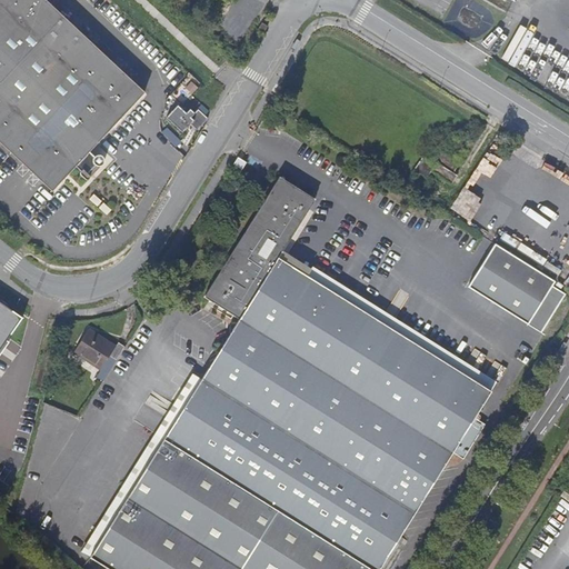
[(0,0),(0,140),(52,190),(60,182),(76,166),(82,171),(81,172),(82,175),(83,177),(86,178),(88,177),(89,176),(89,173),(88,172),(96,165),(98,166),(100,166),(102,165),(105,162),(105,160),(105,159),(103,157),(101,156),(99,156),(98,156),(97,156),(95,157),(89,151),(99,141),(145,92),(45,0),(0,0)]
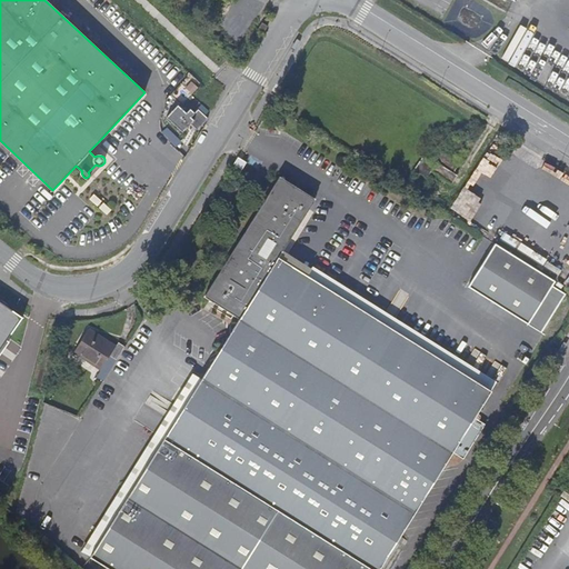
[(205,117),(209,112),(202,106),(196,115),(191,110),(187,113),(178,107),(167,119),(183,133),(195,122),(201,128),(208,120),(205,117)]
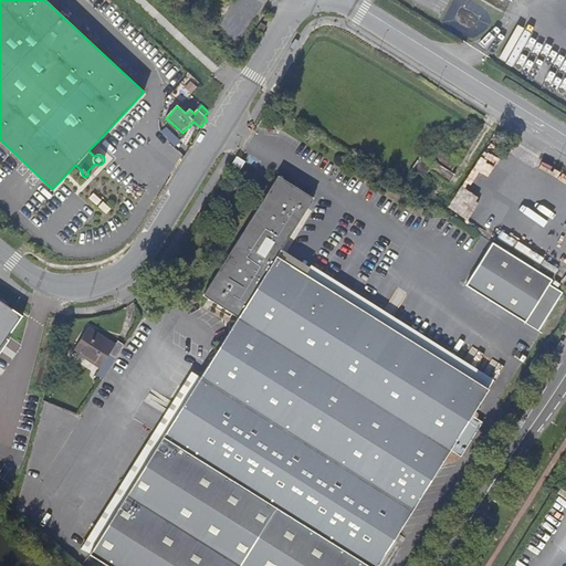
[(278,117),(281,111),(275,107),(271,113),(278,117)]
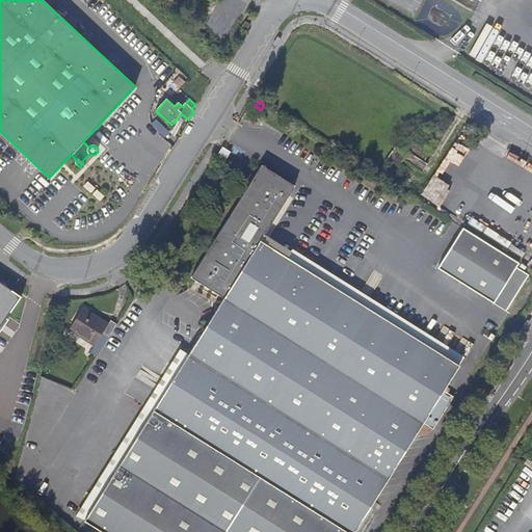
[(423,162),(429,153),(411,140),(405,150),(408,152),(406,154),(403,159),(422,171),(427,164),(423,162)]
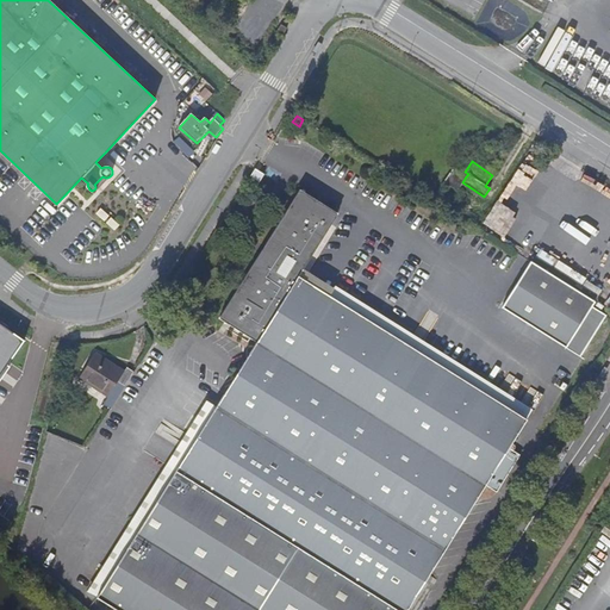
[(266,175),(255,169),(250,178),(260,182),(266,175)]
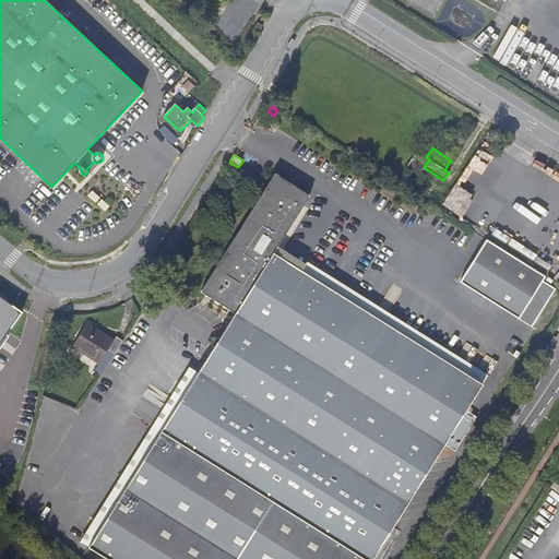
[(198,372),(162,430),(158,437),(90,546),(110,558),(371,558),(443,443),(455,450),(476,417),(465,409),(480,385),(300,273),(271,256),(277,246),(309,195),(275,174),(202,292),(236,312),(198,372)]
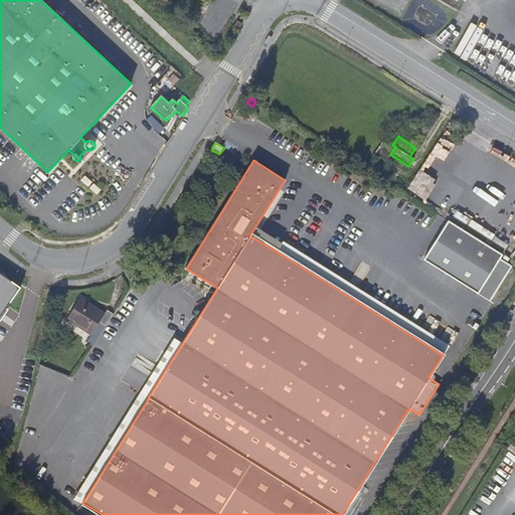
[(439,228),(442,223),(430,215),(425,220),(439,228)]
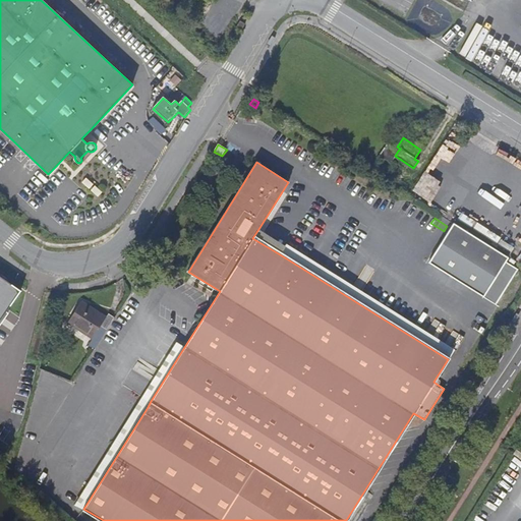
[(506,261),(508,257),(453,223),(428,262),(496,303),(518,269),(506,261)]
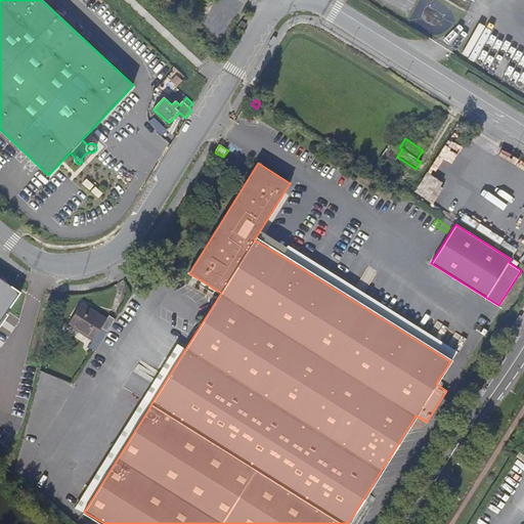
[(288,248),(260,230),(254,239),(281,256),(288,248)]
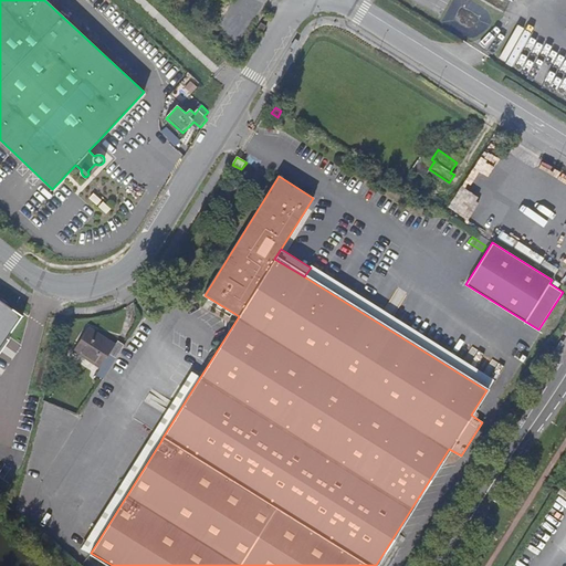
[(311,265),(311,268),(304,276),(486,390),(493,379),(311,265)]
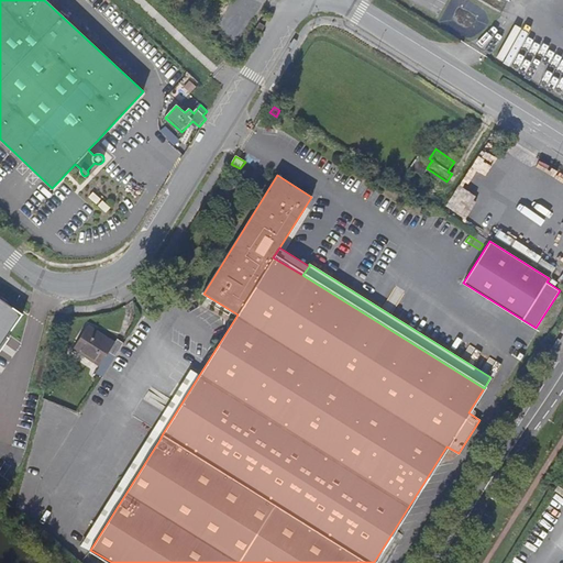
[(0,346),(22,315),(0,298),(0,346)]
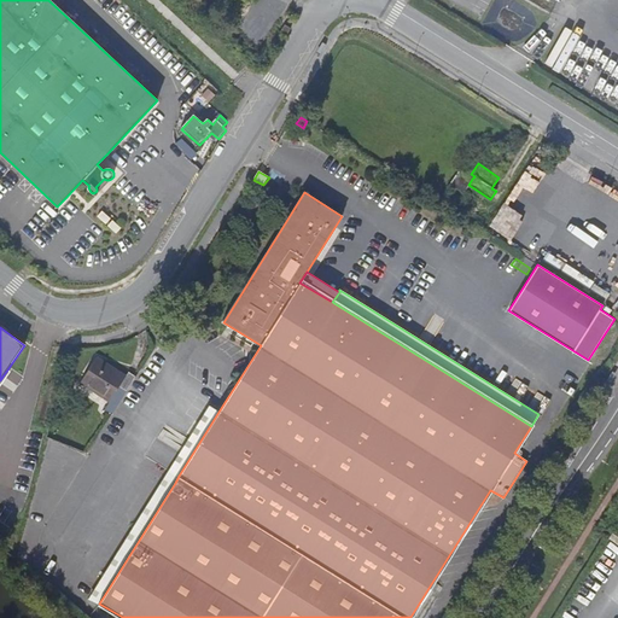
[(80,380),(109,398),(120,383),(127,388),(135,373),(128,369),(127,372),(97,354),(80,380)]
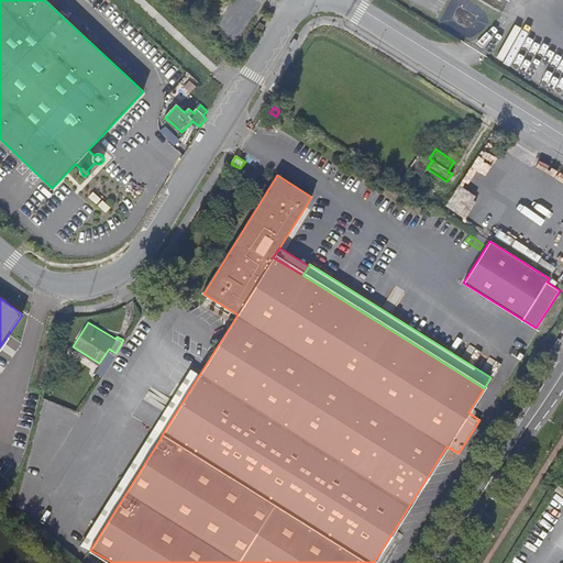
[(96,370),(101,374),(116,353),(109,349),(99,363),(96,370)]
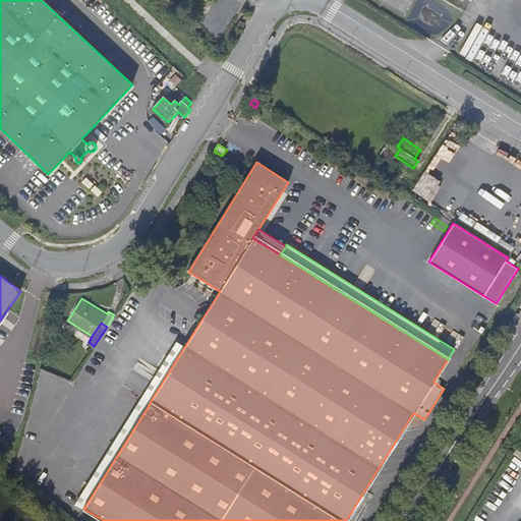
[(142,396),(151,401),(184,347),(176,342),(142,396)]
